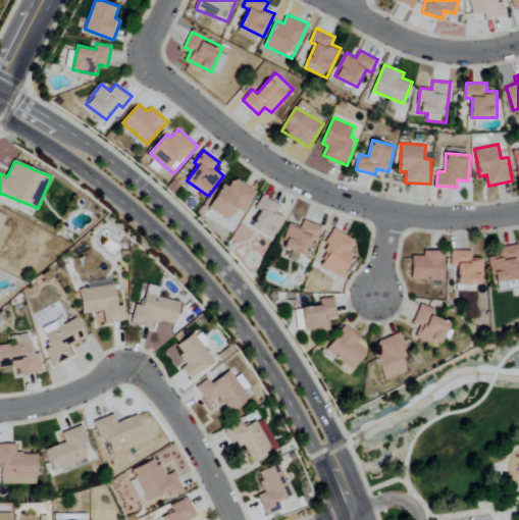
[(247,212),(257,189),(235,179),(231,187),(223,183),(211,209),(232,218),(237,208),(247,212)]
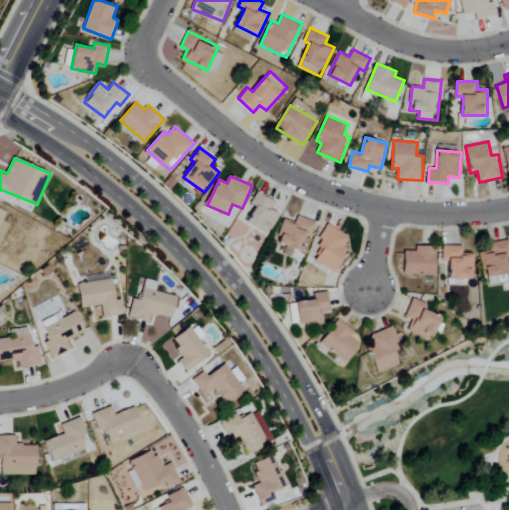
[(247,223),(268,235),(284,207),(257,192),(251,203),(256,206),(247,223)]
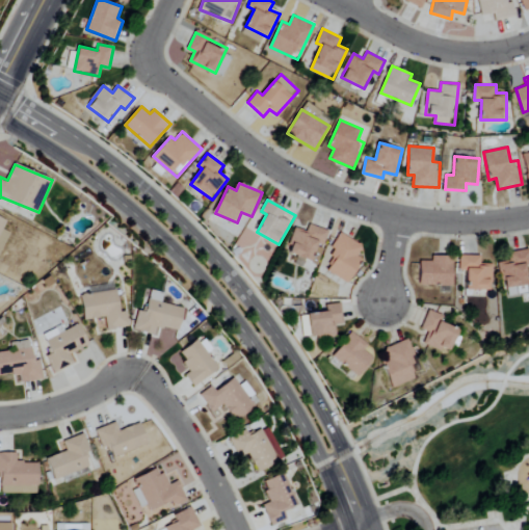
[(8,219),(0,215),(0,253),(9,235),(3,231),(8,219)]
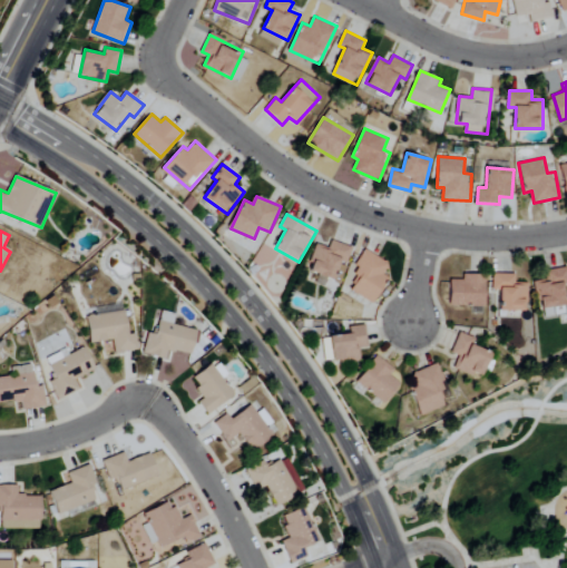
[(353,246),(333,240),(330,247),(319,243),(310,270),(322,274),(319,282),(331,286),(340,260),(349,262),(353,246)]
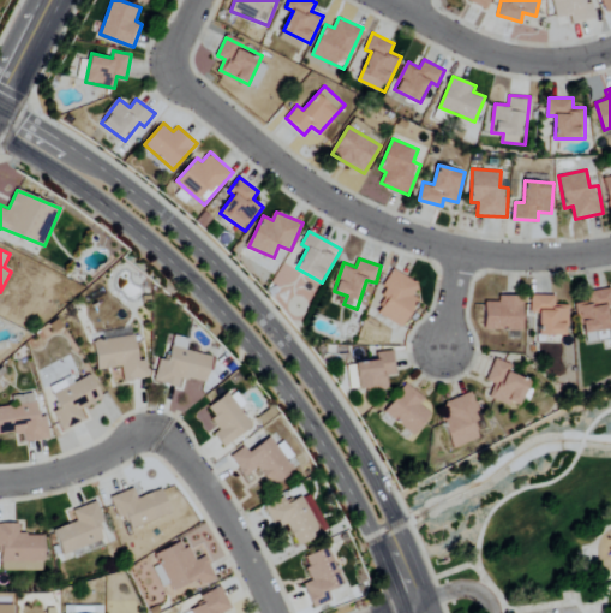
[(403,326),(420,298),(414,295),(420,284),(396,268),(381,295),(388,298),(379,313),(403,326)]
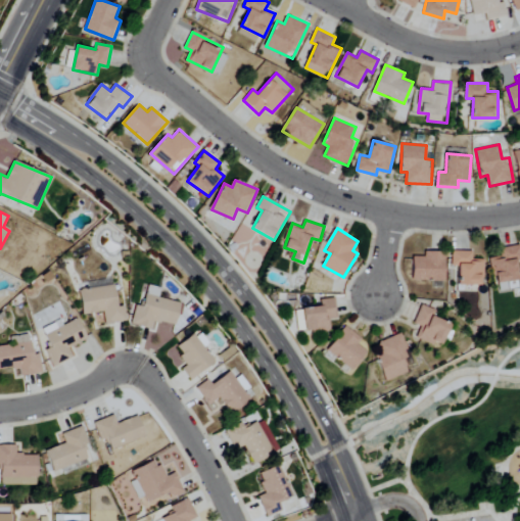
[(502,246),(503,255),(493,256),(498,290),(519,287),(519,268),(518,261),(519,261),(519,244),(502,246)]
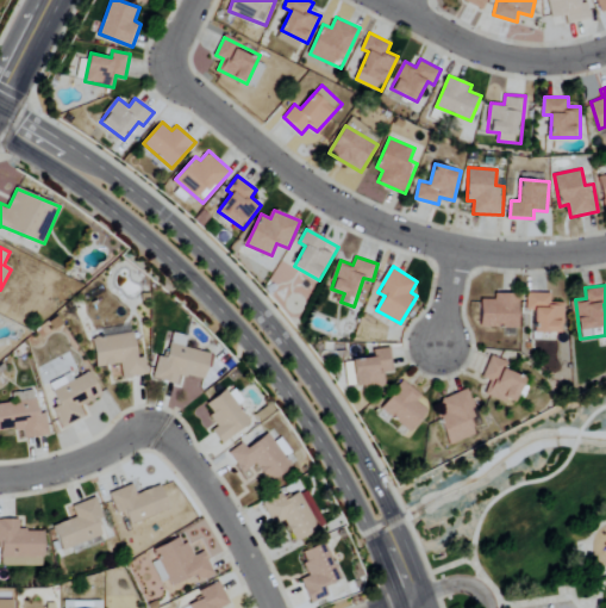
[(483,298),(482,326),(519,327),(520,292),(497,292),(497,298),(483,298)]
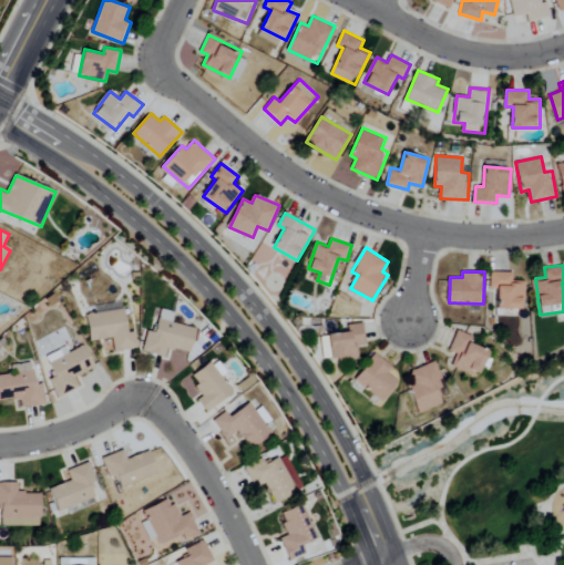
[(499,308),(526,308),(526,280),(514,280),(514,271),(492,271),(491,287),(499,287),(499,308)]
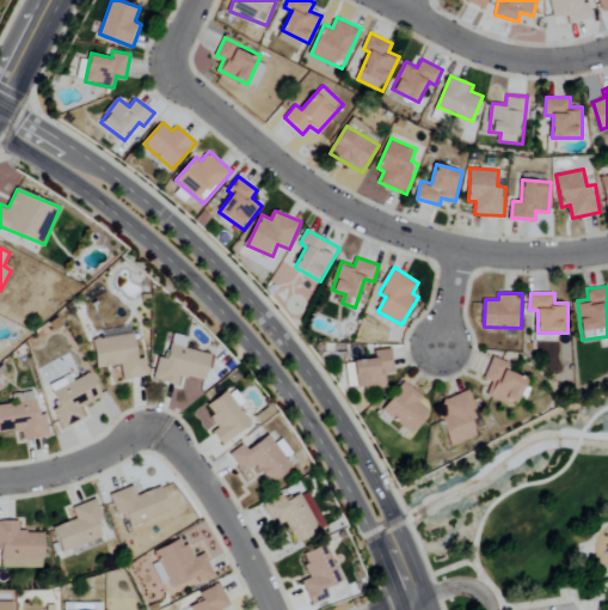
[(207,380),(214,354),(186,347),(189,335),(174,331),(167,358),(160,357),(154,378),(178,384),(180,373),(207,380)]
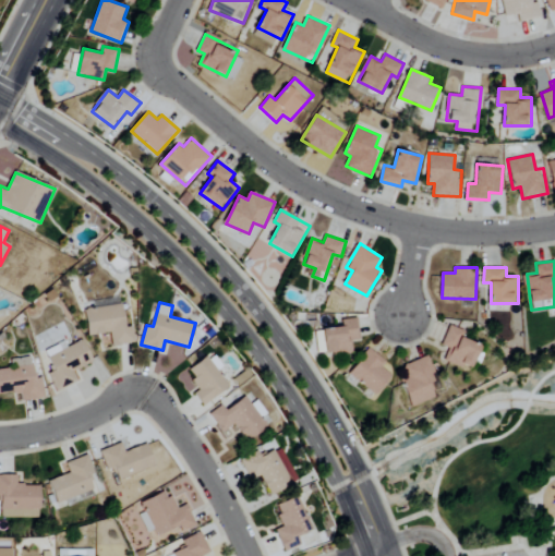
[(89,335),(111,331),(113,345),(135,341),(134,326),(127,327),(123,303),(85,309),(89,335)]
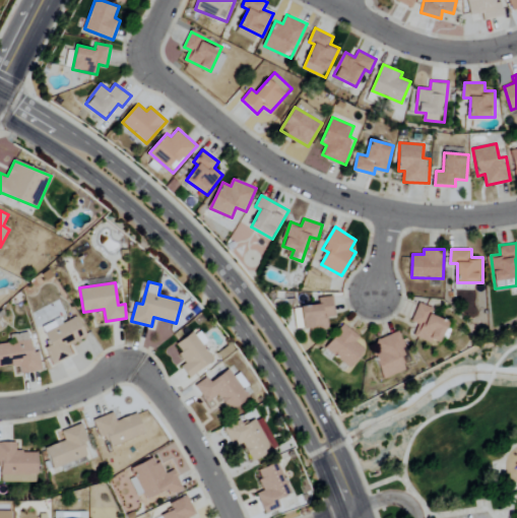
[(320,305),(303,305),(304,329),(330,328),(330,317),(336,316),(335,296),(320,297),(320,305)]
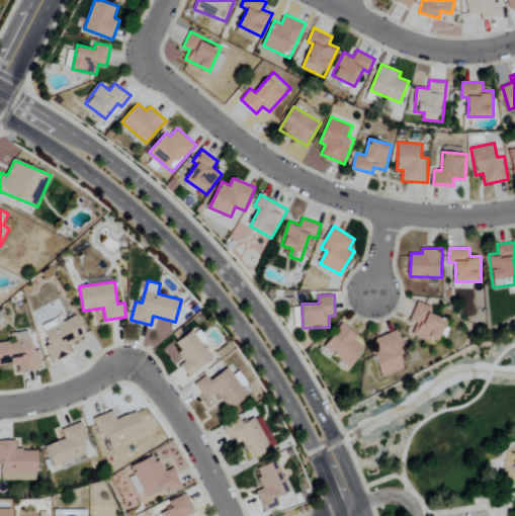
[(438,343),(448,321),(430,313),(432,307),(419,301),(411,320),(418,323),(414,332),(438,343)]
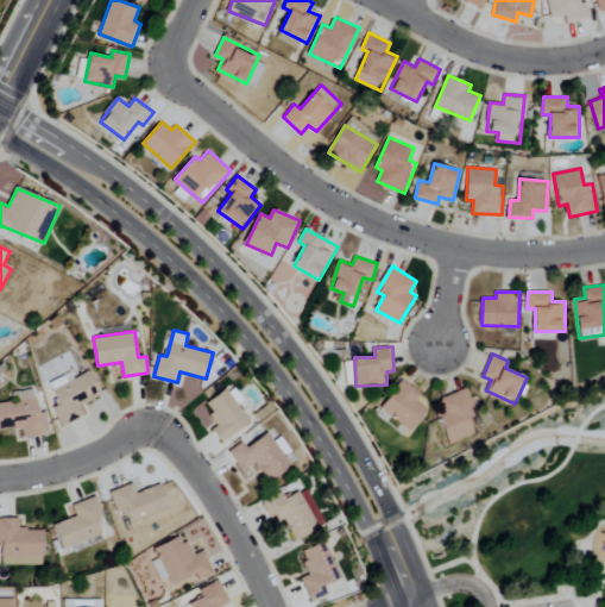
[(86,415),(81,405),(104,394),(92,369),(74,377),(71,373),(51,381),(61,404),(55,407),(63,426),(86,415)]
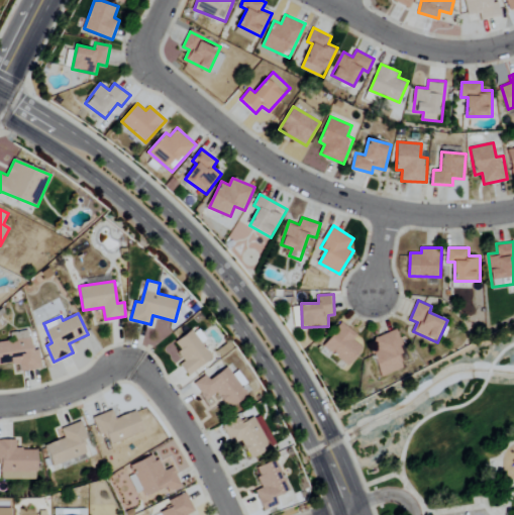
[(324,347),(350,365),(364,346),(354,339),(358,333),(341,321),(324,347)]
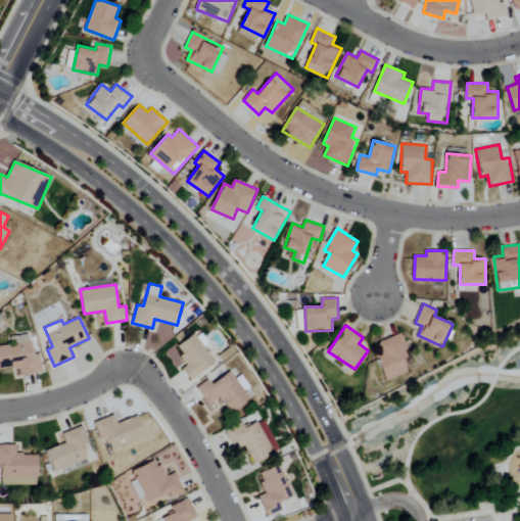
[(0,369),(20,366),(21,375),(43,372),(41,353),(34,354),(31,333),(10,336),(11,343),(0,344),(0,369)]
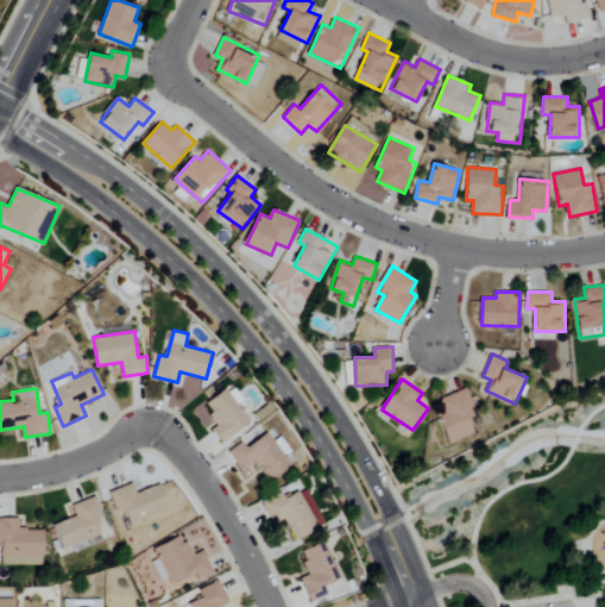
[(214,411),(210,413),(218,425),(213,427),(221,442),(251,424),(229,388),(208,401),(214,411)]
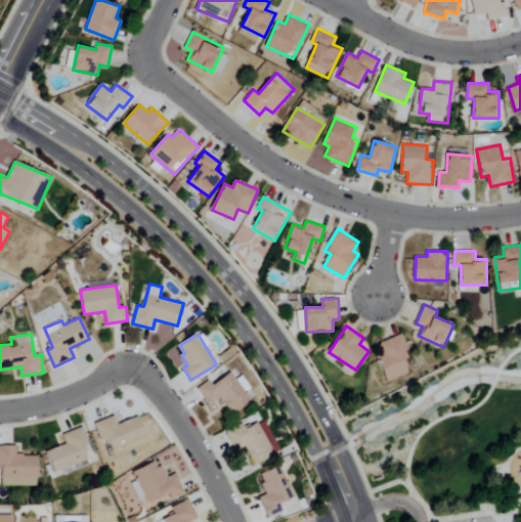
[(386,379),(417,370),(405,334),(375,343),(386,379)]
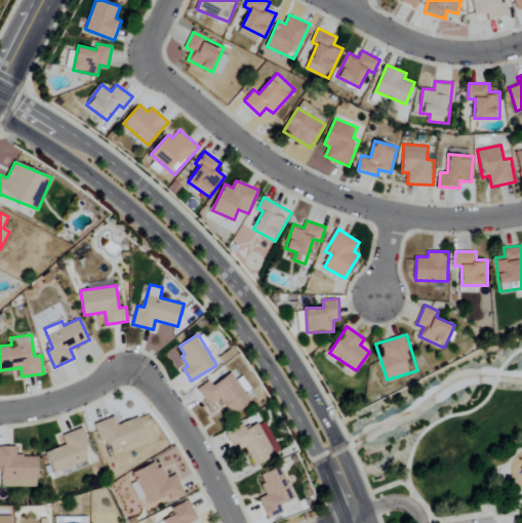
[(209,406),(223,398),(234,415),(253,403),(246,392),(251,389),(243,376),(238,379),(233,372),(213,385),(211,380),(198,388),(209,406)]
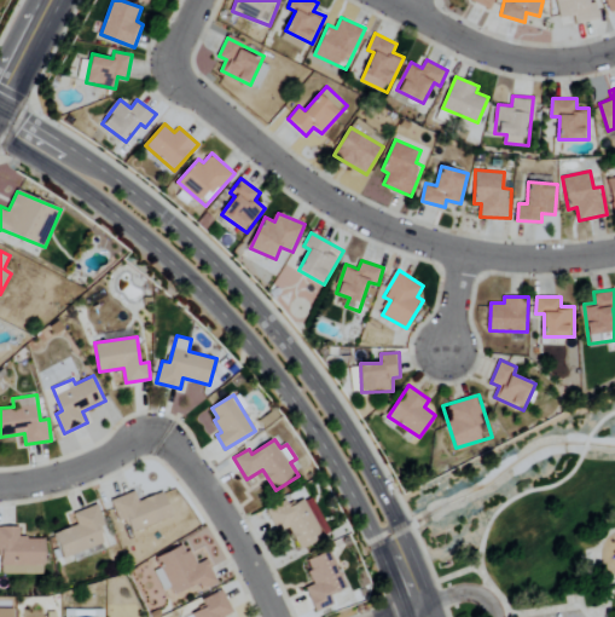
[(112,500),(121,520),(128,518),(134,532),(174,515),(164,491),(140,501),(137,490),(112,500)]
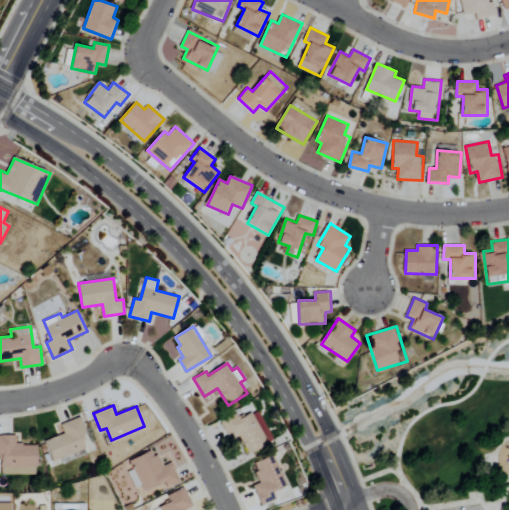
[(250,453),(275,440),(259,409),(241,419),(237,413),(222,421),(232,440),(240,436),(250,453)]
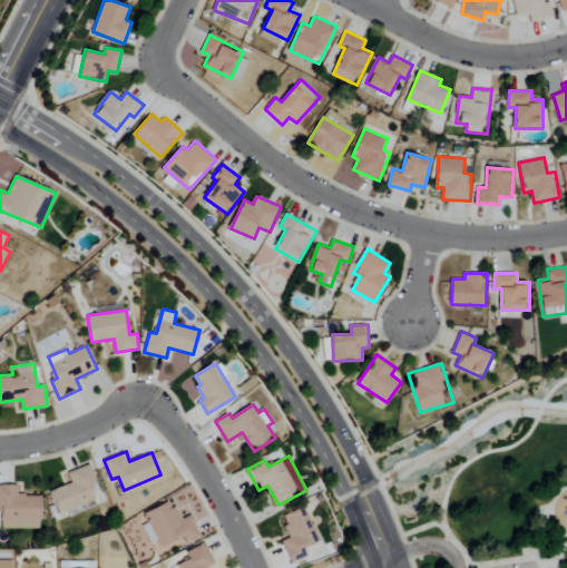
[(51,490),(60,513),(98,499),(94,485),(99,483),(91,463),(69,472),(72,482),(51,490)]
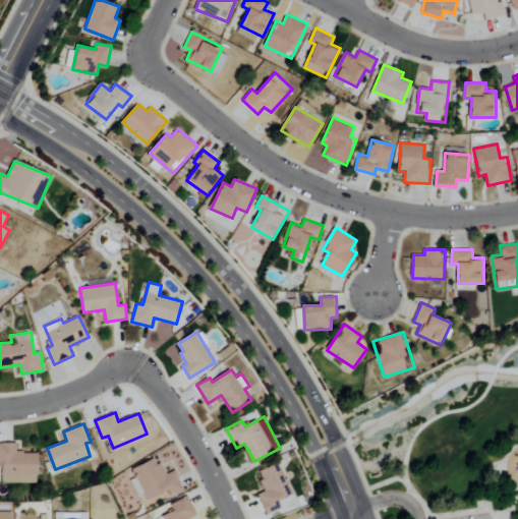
[(17,443),(0,443),(0,461),(3,461),(3,482),(40,481),(39,452),(17,452),(17,443)]
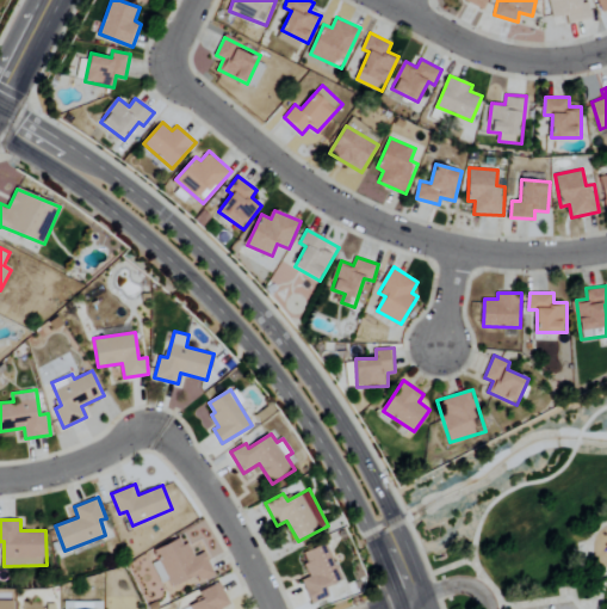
[(198,576),(200,580),(216,574),(206,552),(196,555),(191,543),(186,545),(184,539),(158,548),(174,586),(198,576)]
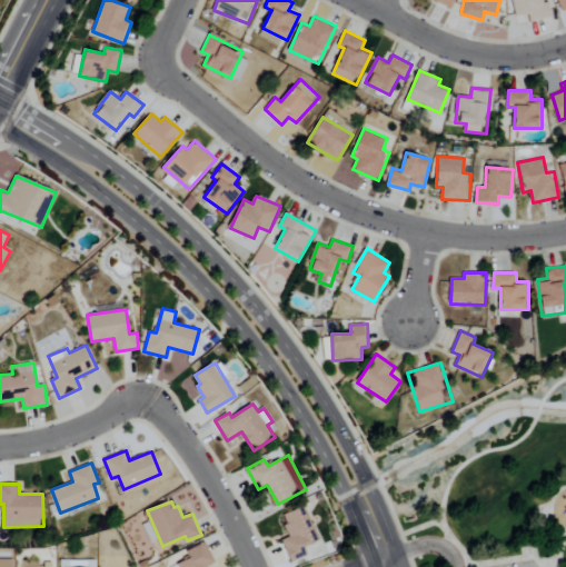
[(281,515),(290,536),(281,539),(291,561),(308,554),(305,546),(320,539),(306,505),(281,515)]
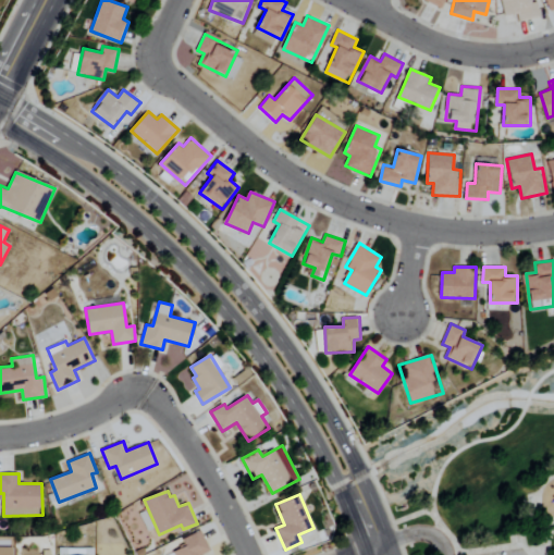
[(204,554),(211,551),(202,530),(183,539),(187,547),(169,554),(204,554)]
